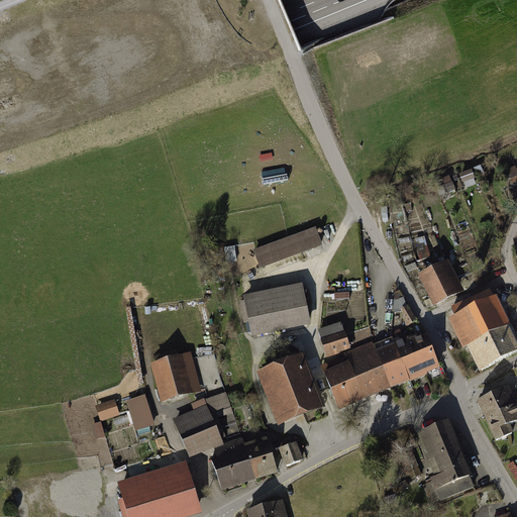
[(506,172),(511,180),(516,176),(516,170),(515,167),(506,172)]
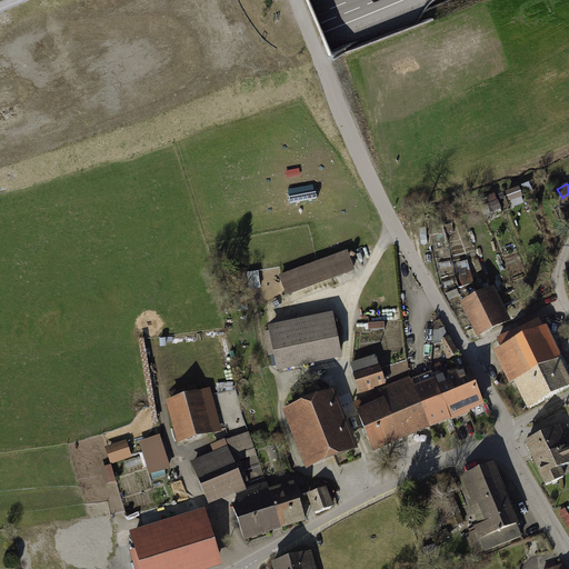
[(520,187),(506,191),(509,201),(523,196),(520,187)]
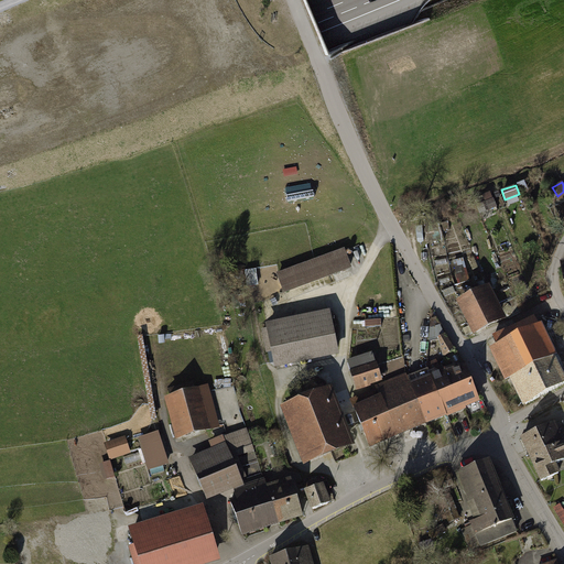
[(486,201),(485,202),(488,210),(497,207),(494,197),(492,198),(489,192),(484,194),(486,201)]
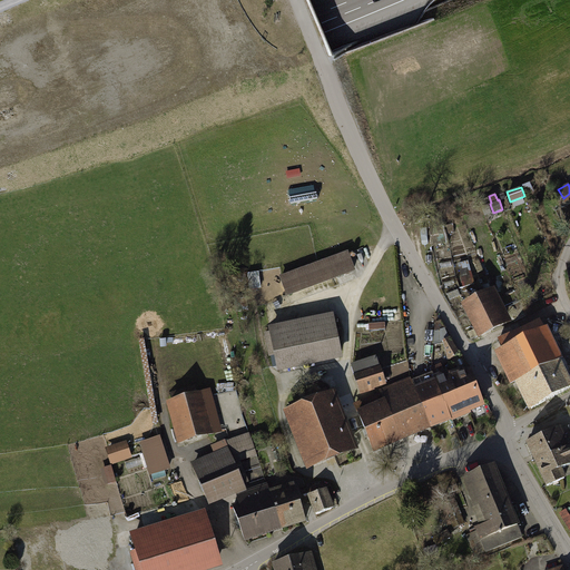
[(346,254),(279,277),(286,295),(353,272),(346,254)]
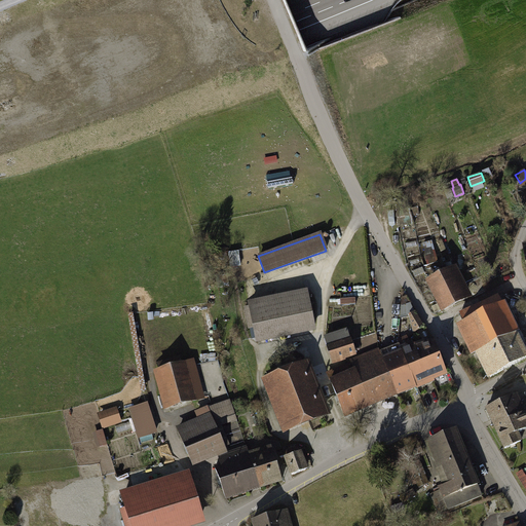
[(425,278),(442,311),(473,296),(456,263),(425,278)]
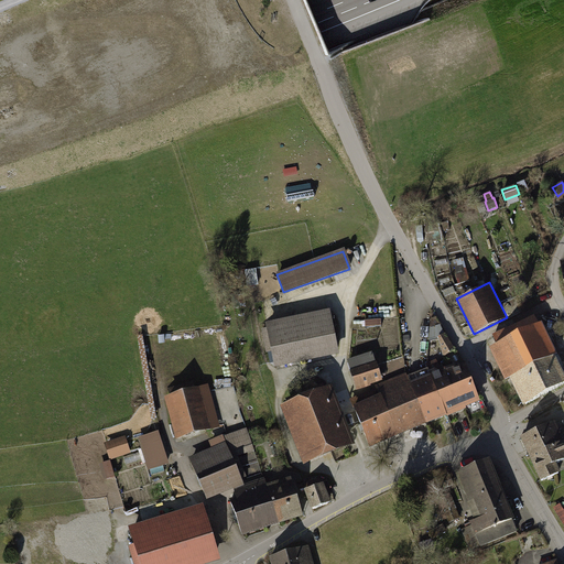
[(454,286),(443,290),(446,297),(456,293),(454,286)]
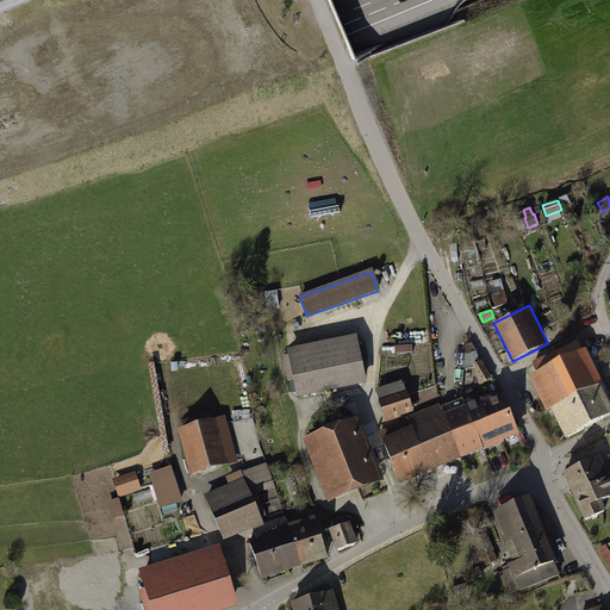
[(358,334),(287,349),(288,355),(297,392),(297,397),(367,383),(358,334)]
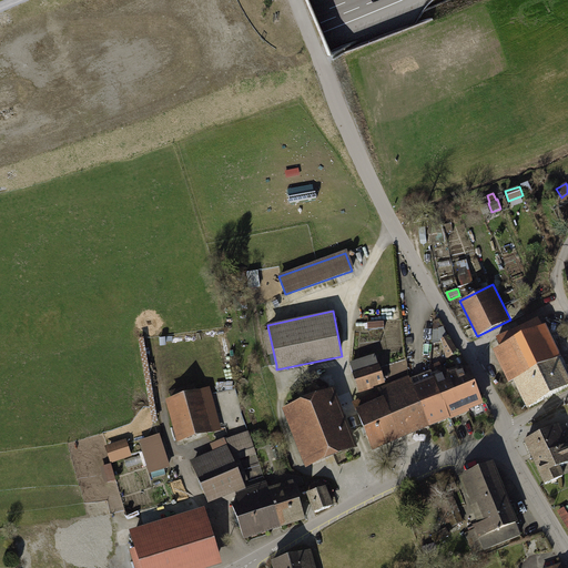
[(543,326),(538,317),(496,337),(499,346),(493,350),(509,383),(514,381),(527,407),(547,397),(567,386),(567,376),(558,357),(560,356),(546,325),(543,326)]
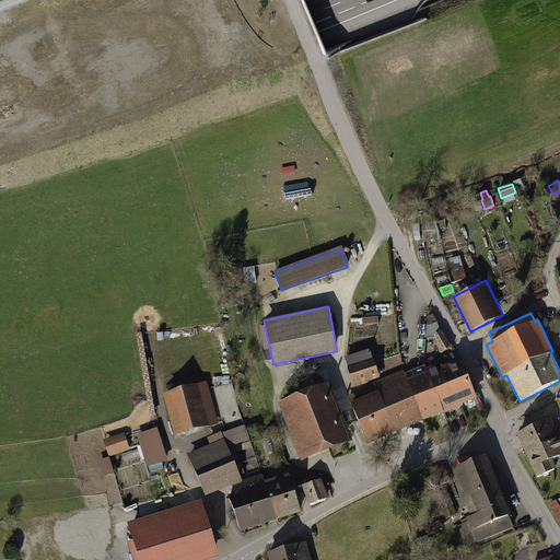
[(453,347),(442,331),(435,336),(440,354),(453,347)]
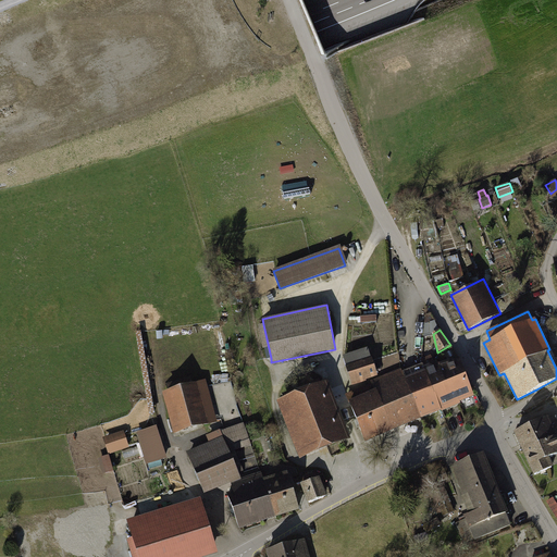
[(371,357),(371,358),(368,348),(344,355),(346,366),(353,384),(378,376),(371,357)]
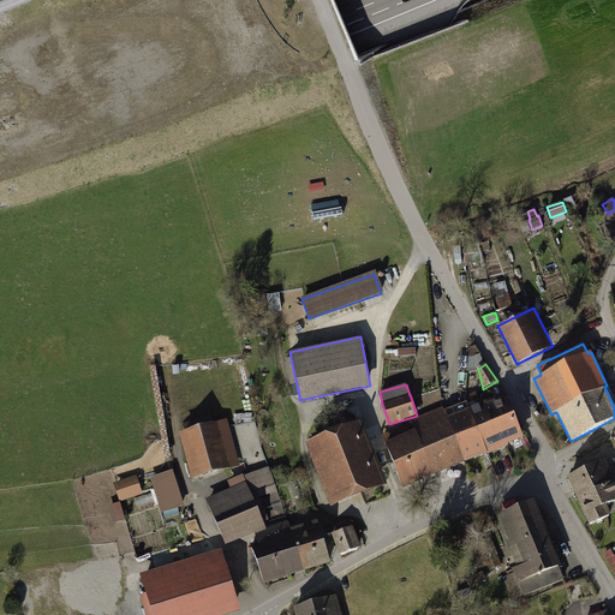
[(506,399),(487,404),(491,423),(501,446),(505,443),(520,437),(506,399)]
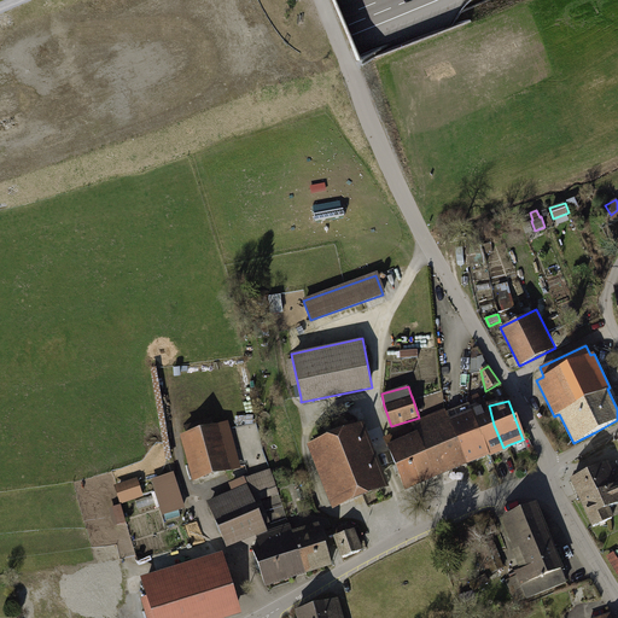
[(495,450),(503,448),(494,425),(489,406),(484,408),(483,404),(477,406),(478,409),(472,413),(482,436),(489,453),(495,450)]
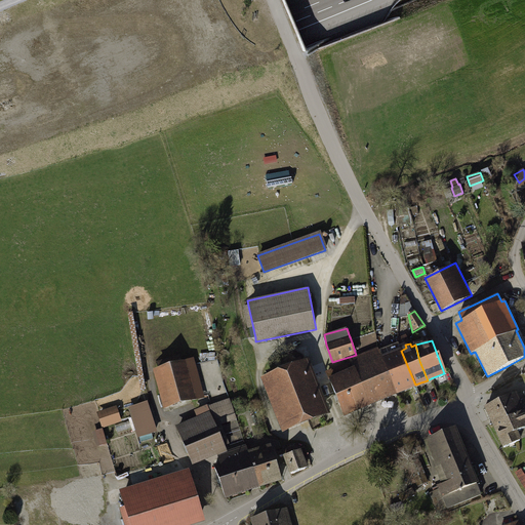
[(366,405),(396,393),(381,358),(378,351),(352,361),(356,370),(352,371),(350,367),(345,369),(347,374),(342,375),(339,368),(327,373),(344,414),(366,405)]
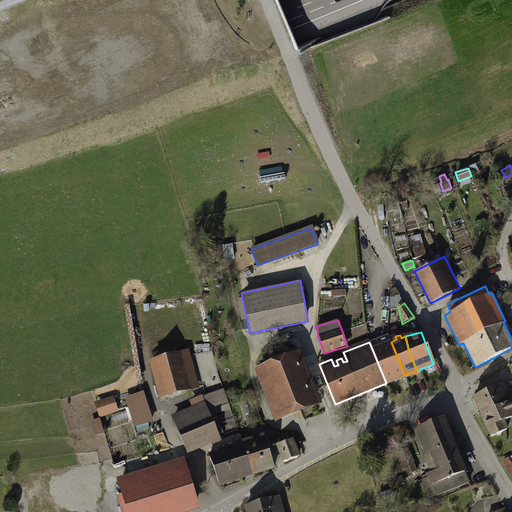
[(386,383),(405,375),(399,361),(391,342),(372,349),(386,383)]
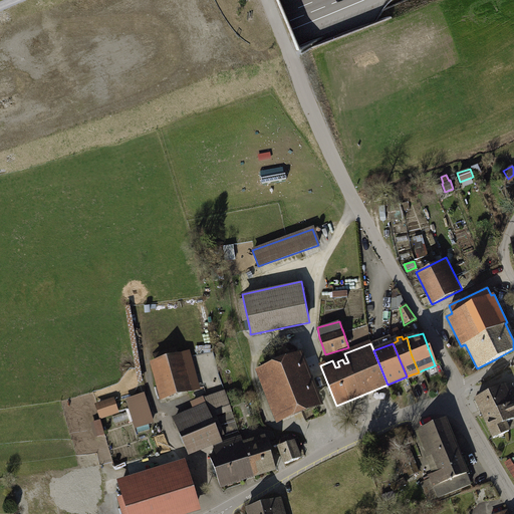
[(302,351),(255,369),(276,424),(323,406),(302,351)]
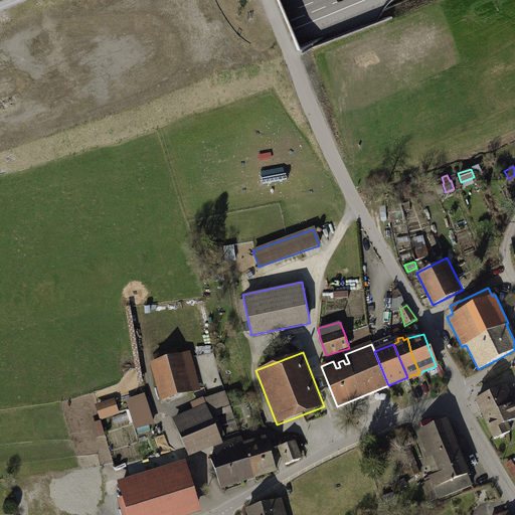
[(185,353),(150,363),(160,400),(195,390),(185,353)]
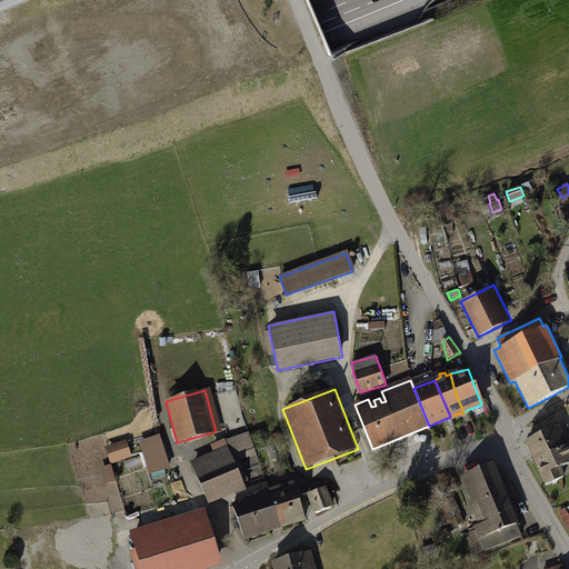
[(527,441),(536,460),(568,446),(568,442),(565,445),(563,441),(561,442),(555,429),(527,441)]
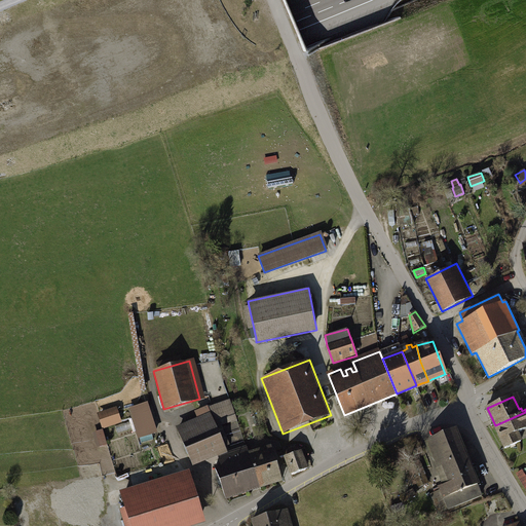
[(190,460),(228,443),(221,425),(236,419),(230,400),(196,411),(200,421),(177,431),(190,460)]
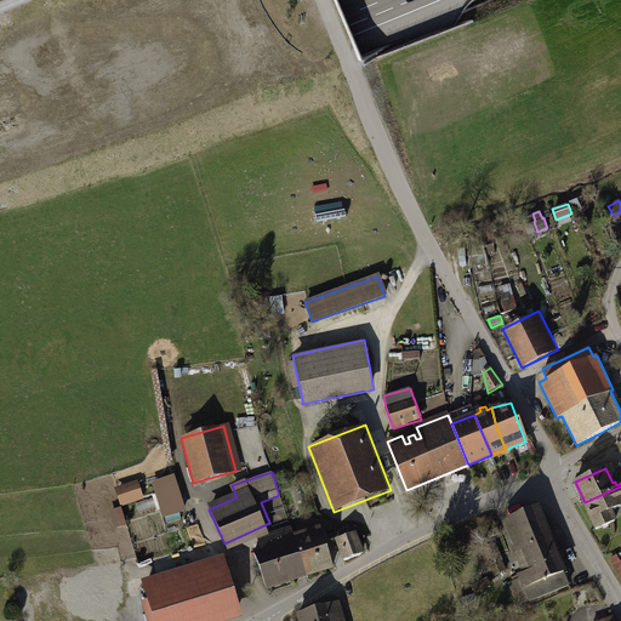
[(285,472),(275,474),(280,489),(289,486),(285,472)]
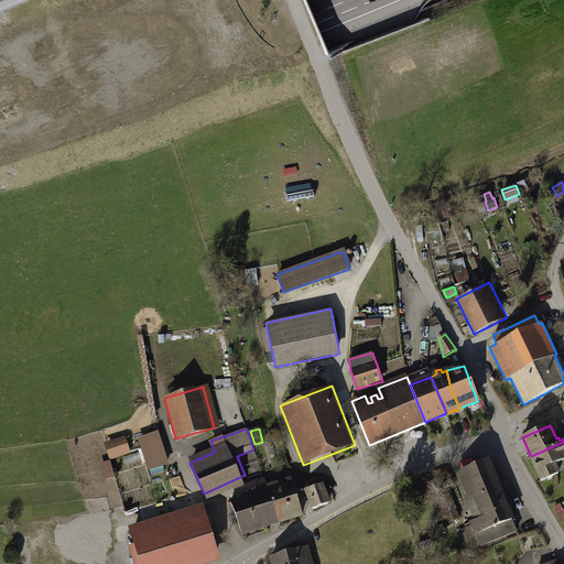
[(159,432),(138,438),(149,470),(169,464),(159,432)]
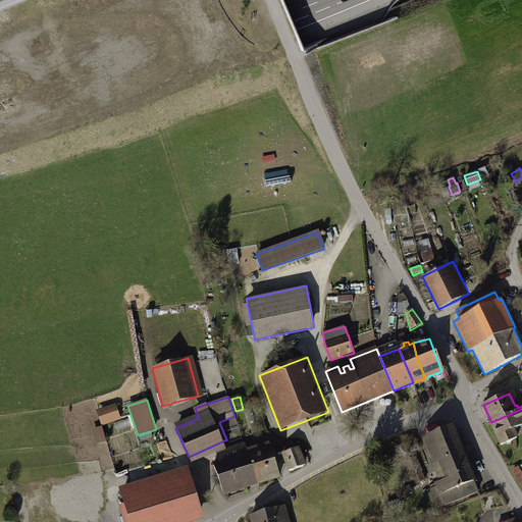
[(116,403),(97,409),(102,426),(121,420),(116,403)]
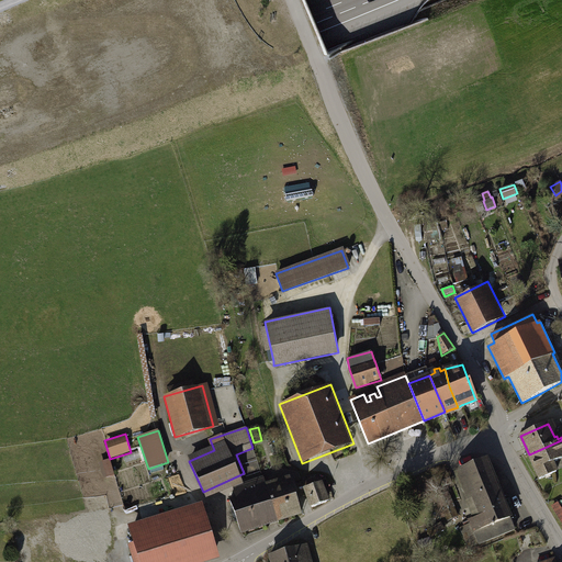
[(67,448),(79,445),(77,435),(64,438),(67,448)]
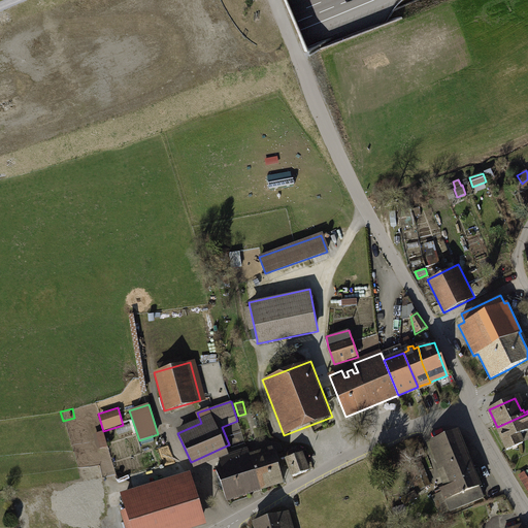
[(527,430),(527,415),(527,414),(497,427),(507,451),(522,444),(518,435),(527,430)]
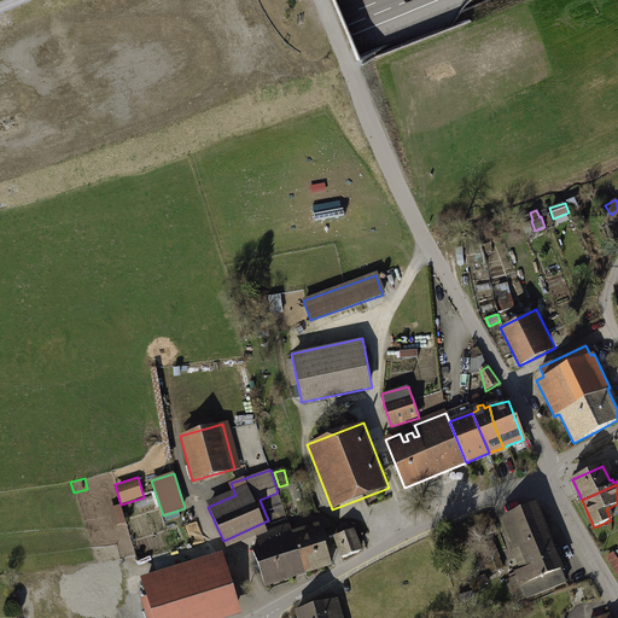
[(85,499),(98,564),(136,555),(126,506),(103,511),(99,495),(85,499)]
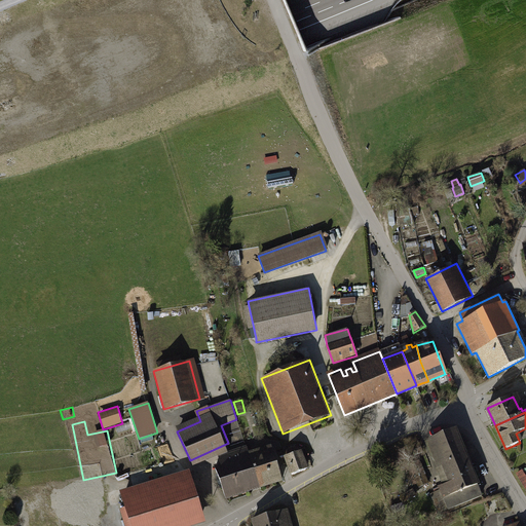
[(456,428),(425,441),(443,485),(438,487),(439,488),(430,492),(439,514),(483,495),(478,484),(480,483),(456,428)]
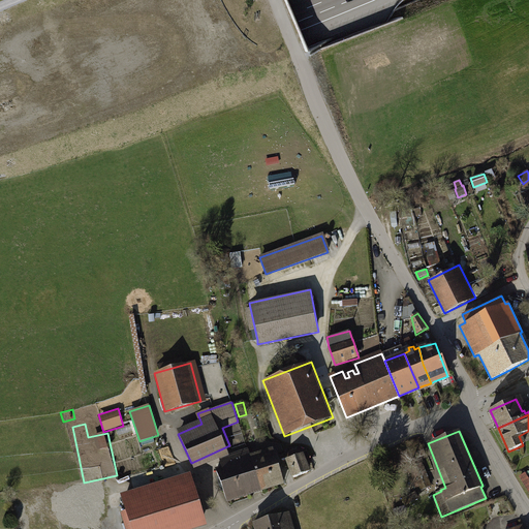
[(299,449),(286,454),(287,459),(286,459),(292,477),(310,471),(303,453),(300,454),(299,449)]
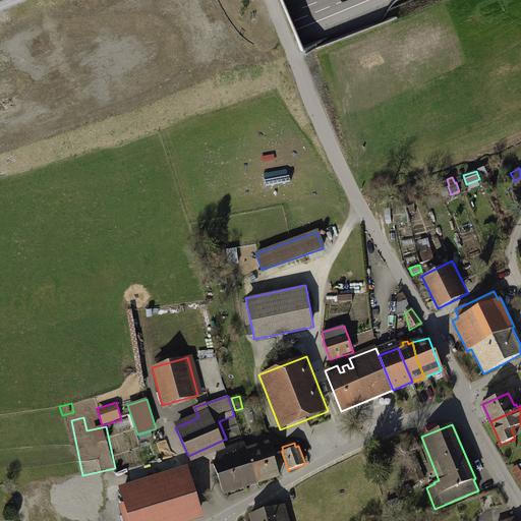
[(266,444),(246,450),(256,481),(268,478),(278,475),(269,444),(266,444)]
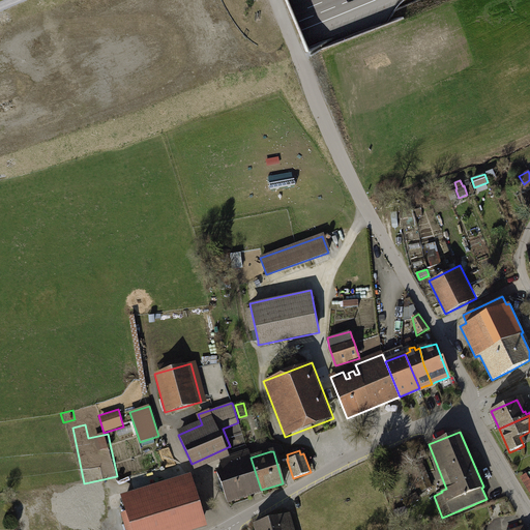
[(242,496),(261,490),(251,458),(249,453),(222,463),(224,469),(217,471),(227,501),(242,496)]
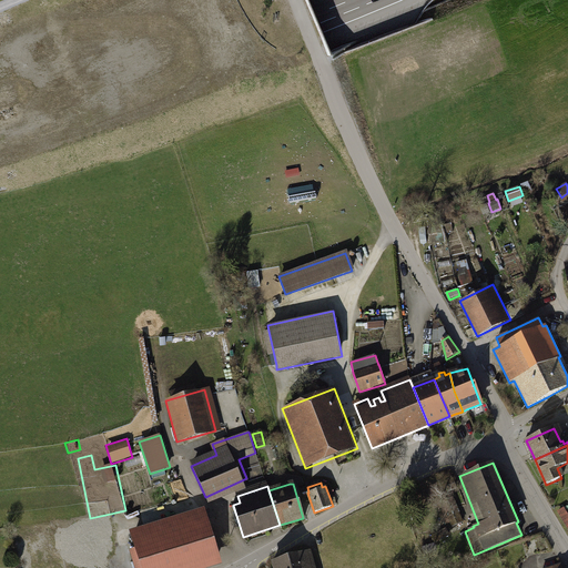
[(135,531),(140,546),(134,548),(140,567),(206,567),(220,564),(208,526),(204,527),(199,511),(135,531)]
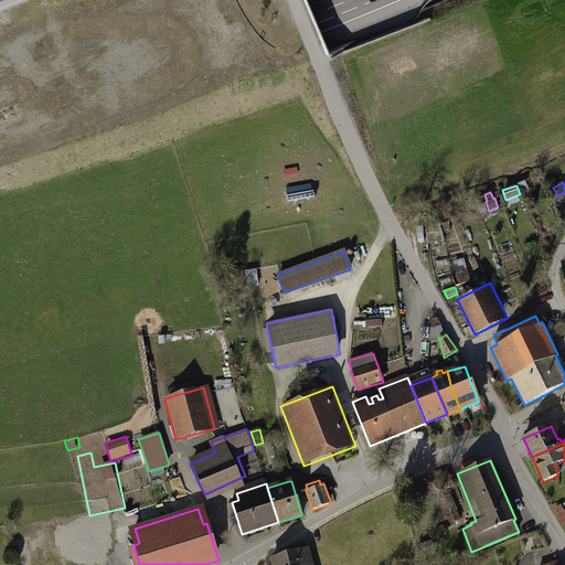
[(62,541),(64,550),(68,556),(75,561),(84,563),(92,561),(99,556),(104,548),(105,541),(103,532),(98,525),(91,521),(82,520),(74,522),(67,526),(64,533),(62,541)]
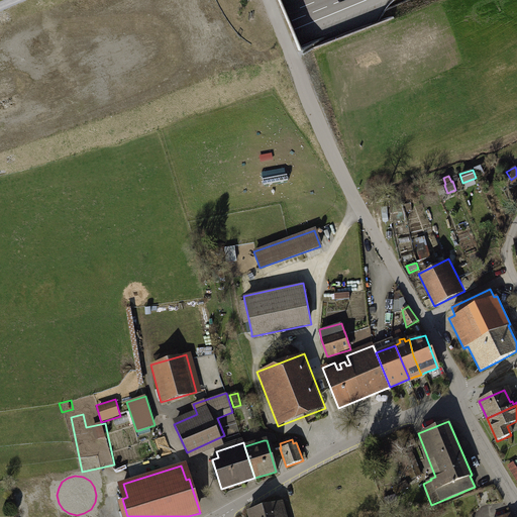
[(406,481),(392,486),(394,493),(409,487),(406,481)]
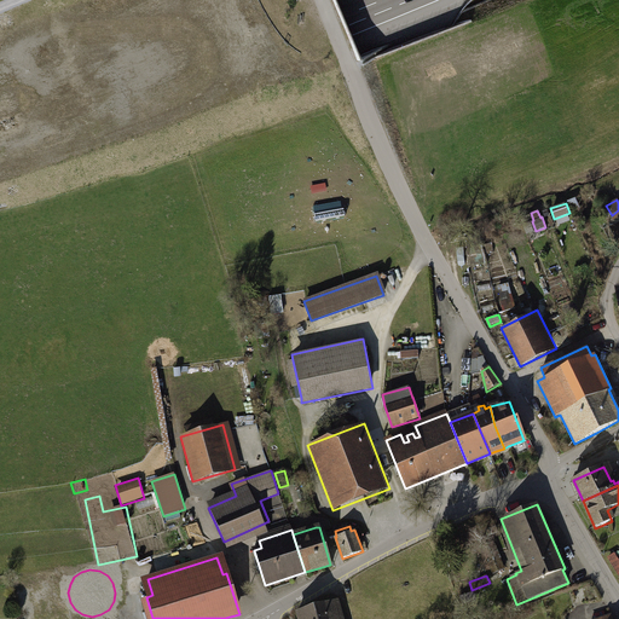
[(583,586),(570,590),(573,602),(586,600),(583,586)]
